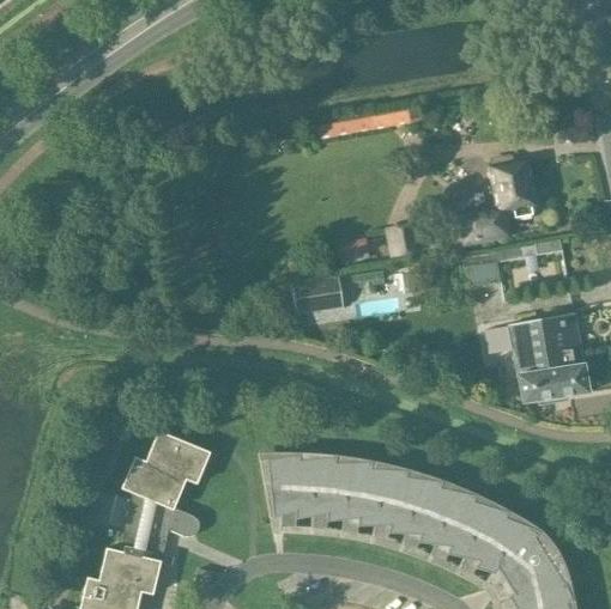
[(315,120),(318,135),(411,119),(409,104),(315,120)]
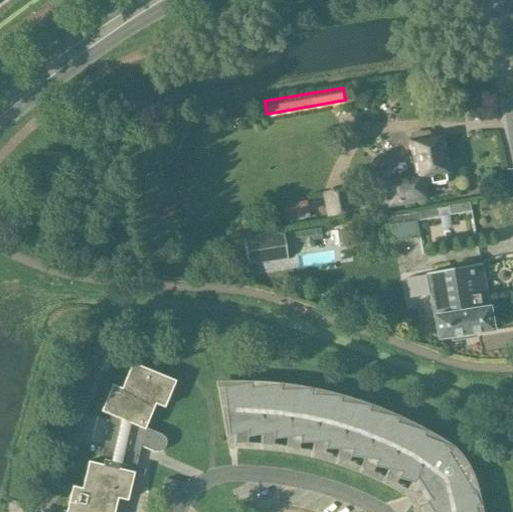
[(447,170),(439,136),(422,139),(421,133),(410,135),(419,174),(386,180),(391,202),(425,196),(422,182),(432,180),(432,182),(446,179),(444,170),(447,170)]
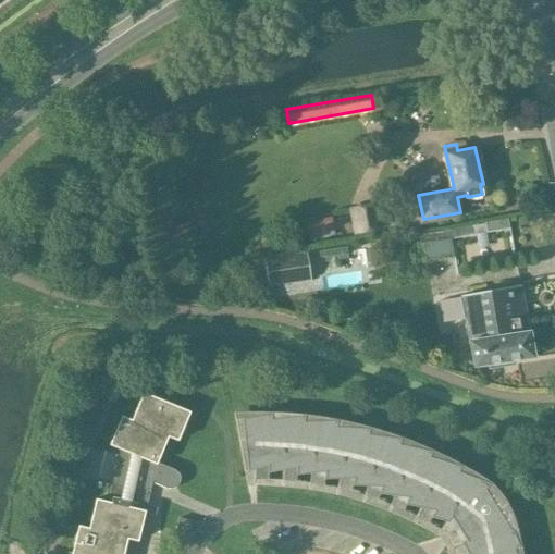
[(377,230),(378,229),(383,226),(379,200),(371,201),(370,200),(358,202),(357,205),(349,206),(355,233),(361,232),(364,232),(377,230)]
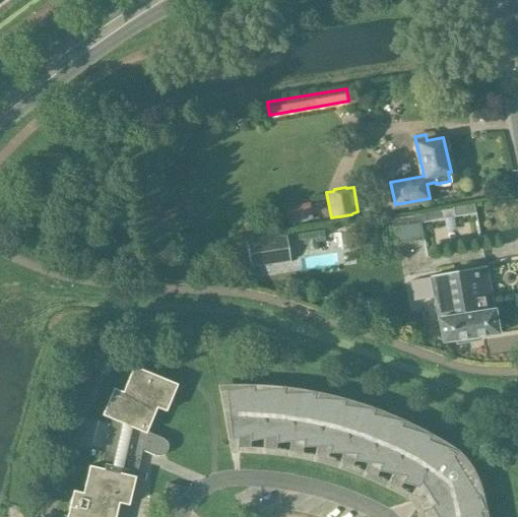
[(289,222),(315,216),(311,200),(286,206),(289,222)]
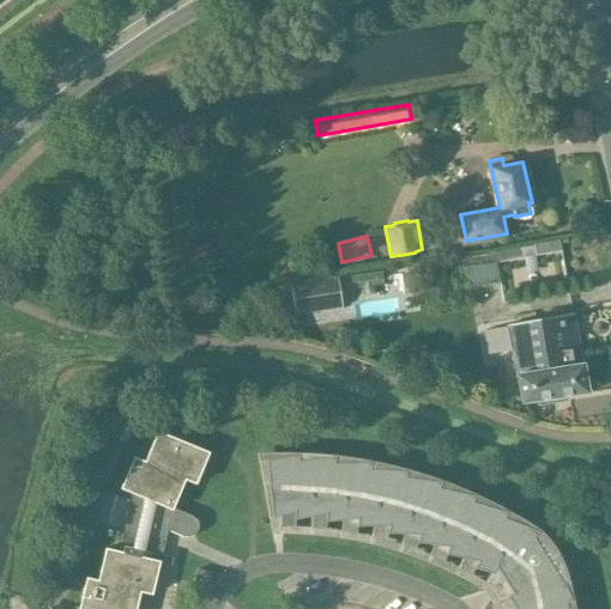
[(562,238),(536,242),(538,253),(563,249),(562,238)]
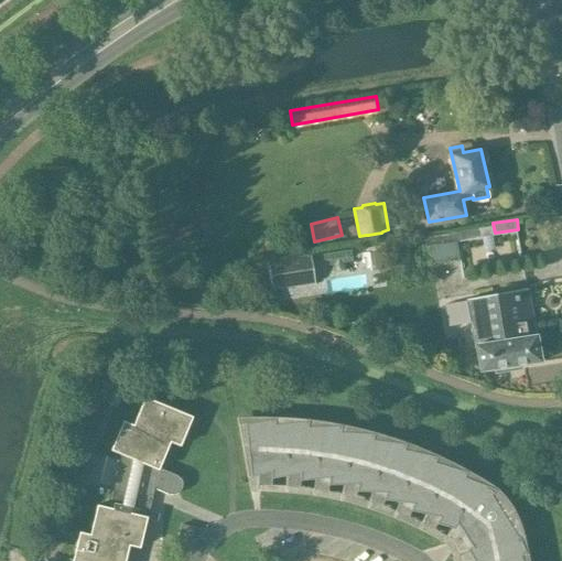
[(429,235),(430,245),(484,236),(482,226),(429,235)]
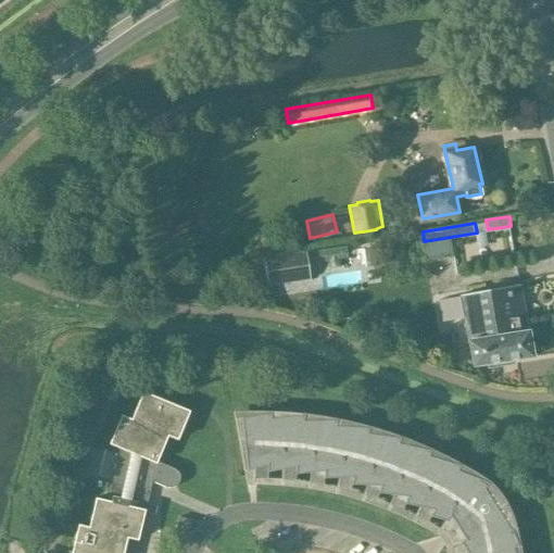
[(266,254),(271,284),(312,277),(307,248),(266,254)]
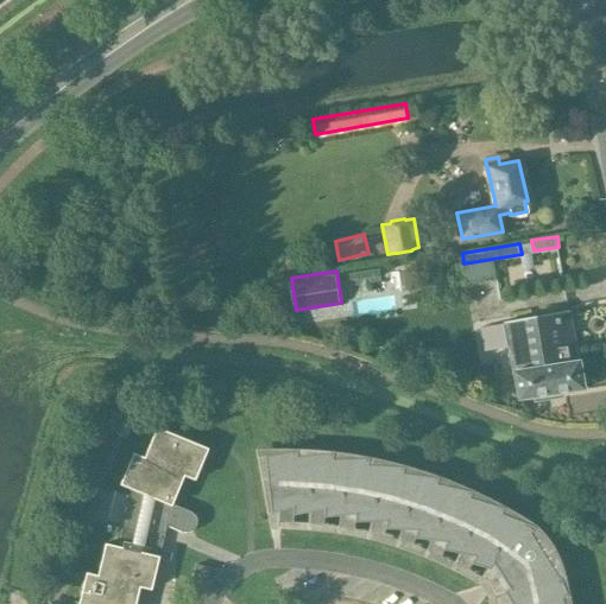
[(584,386),(568,310),(504,322),(504,323),(480,326),(485,350),(509,345),(518,398),(584,386)]
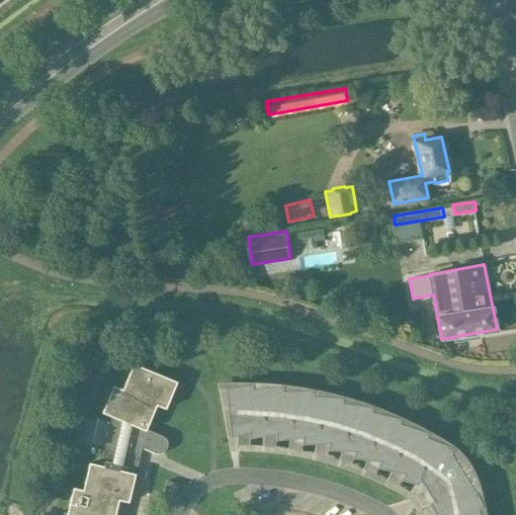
[(62,512),(62,514),(114,514),(119,499),(130,501),(136,475),(146,477),(148,468),(138,466),(143,446),(158,453),(160,453),(162,452),(164,452),(166,450),(167,449),(168,446),(169,444),(169,442),(168,440),(167,438),(165,436),(163,435),(148,429),(158,405),(166,409),(178,381),(135,363),(129,378),(123,389),(114,384),(103,412),(112,416),(105,448),(101,465),(91,462),(85,490),(74,487),(68,513),(62,512)]
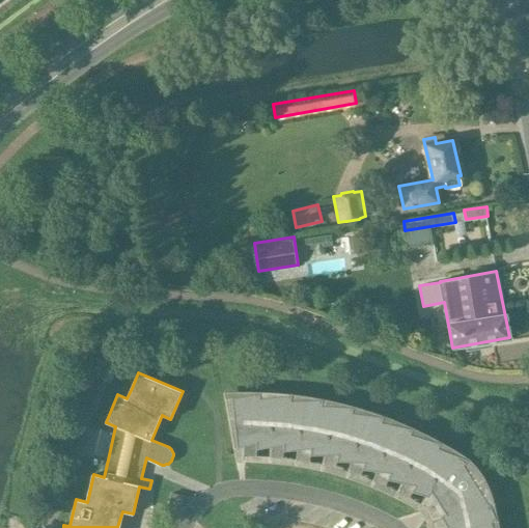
[(488,484),(479,471),(466,466),(468,460),(439,450),(440,443),(411,436),(412,428),(383,424),(383,417),(353,414),(353,407),(323,407),(323,399),(293,403),(291,395),(261,399),(259,392),(231,397),(237,447),(254,442),(256,449),(282,443),(283,450),(309,447),(310,454),(336,453),(336,461),(363,462),(362,469),(388,472),(387,479),(413,484),(411,492),(427,496),(429,505),(433,502),(447,525),(441,527),(493,527),(489,518),(496,520),(498,515),(494,499),(488,484)]
